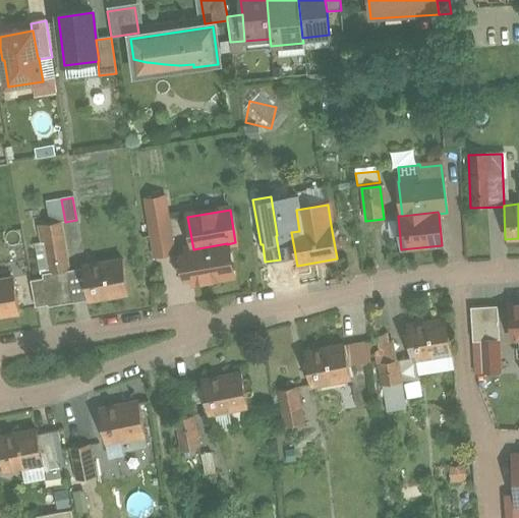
[(167,216),(149,219),(155,255),(155,256),(173,253),(173,252),(167,216)]
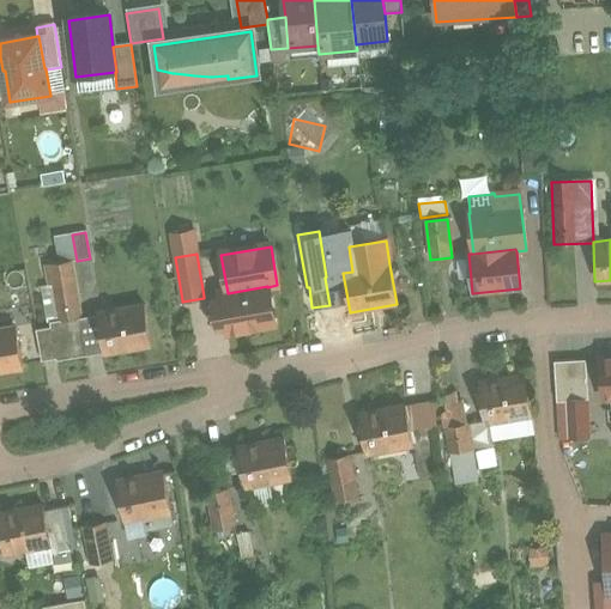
[(72,262),(44,267),(48,287),(53,286),(60,322),(79,318),(80,318),(72,262)]
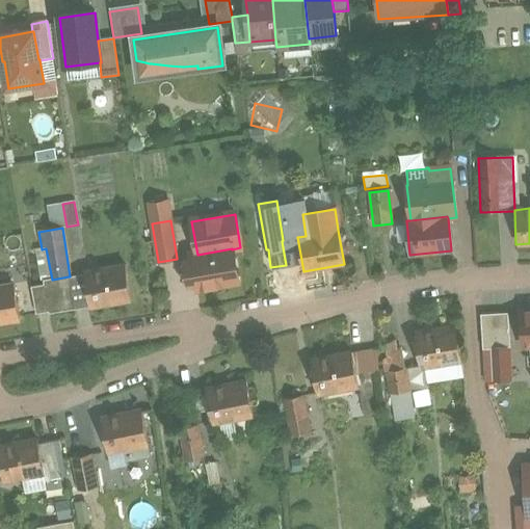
[(197,255),(191,256),(196,289),(238,282),(232,249),(232,248),(197,255)]
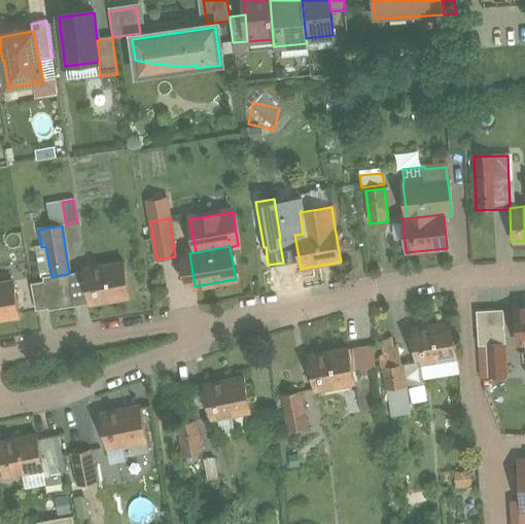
[(124,264),(83,271),(90,304),(130,298),(124,264)]
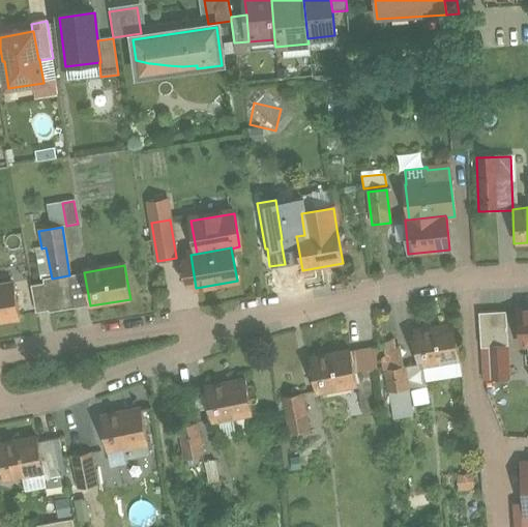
[(74,309),(68,275),(52,279),(42,280),(48,311),(49,313),(74,309)]
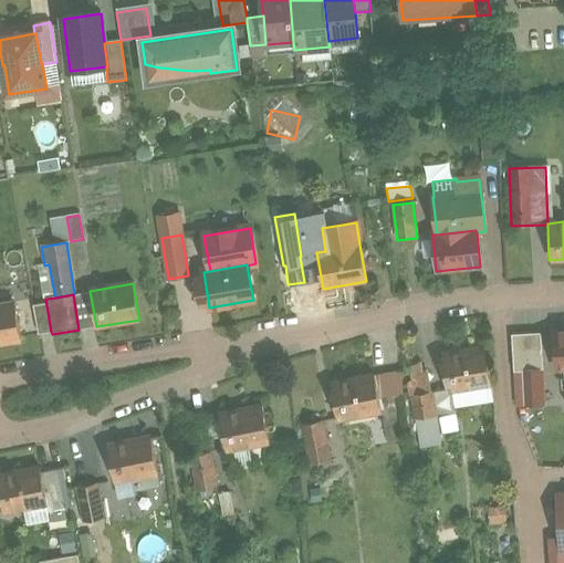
[(14,303),(0,306),(0,342),(21,339),(14,303)]
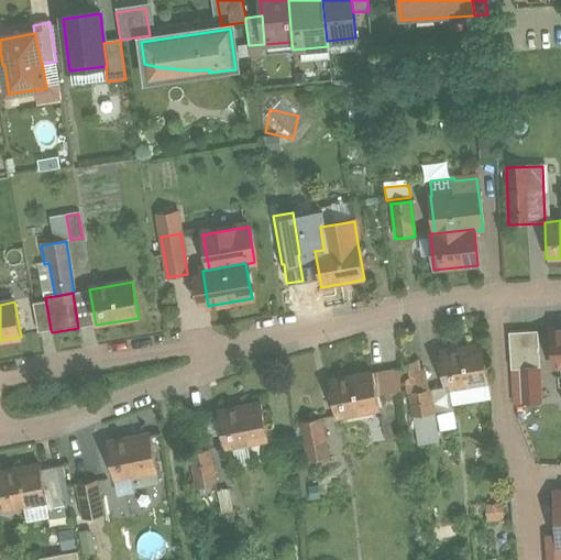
[(46,303),(33,305),(39,332),(51,330),(46,303)]
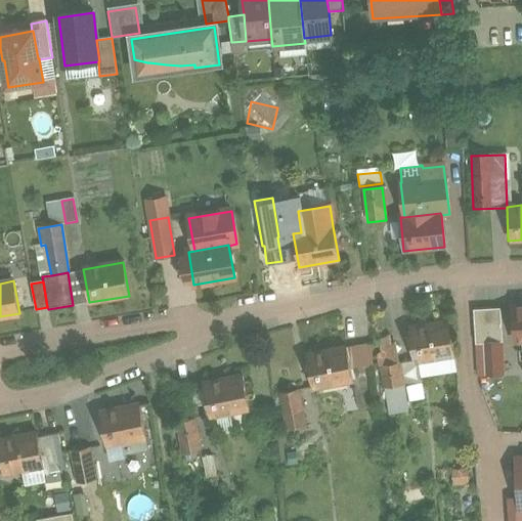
[(521,307),(513,308),(515,343),(521,342),(521,307)]
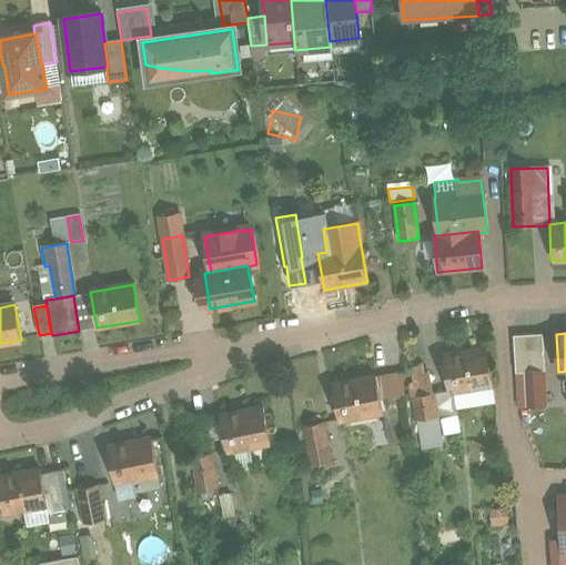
[(542,335),(513,338),(515,374),(543,372),(545,372),(542,335)]
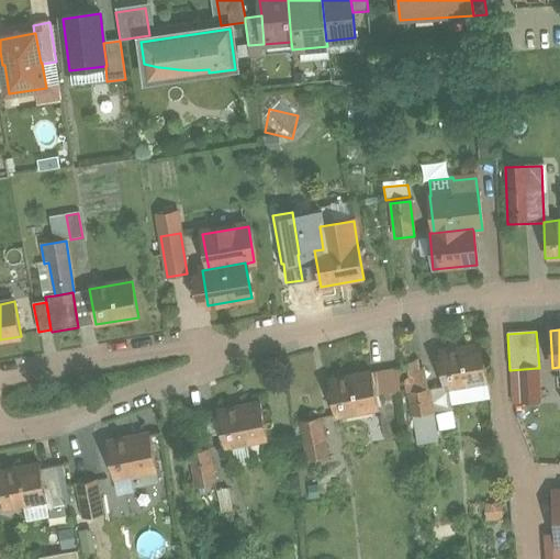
[(481,346),(438,354),(444,389),(449,388),(451,404),(489,398),(481,346)]
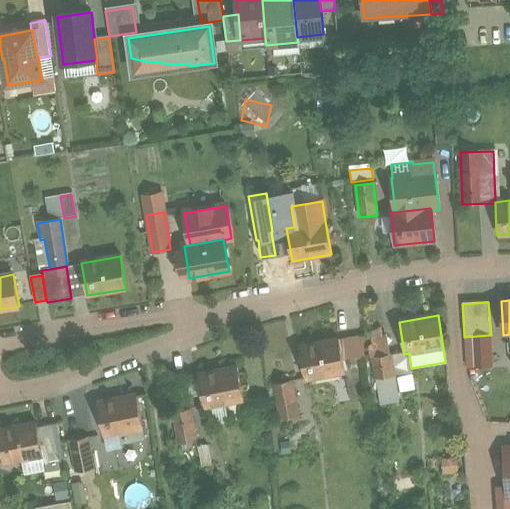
[(489,335),(464,337),(466,368),(473,368),(473,367),(491,366),(489,335)]
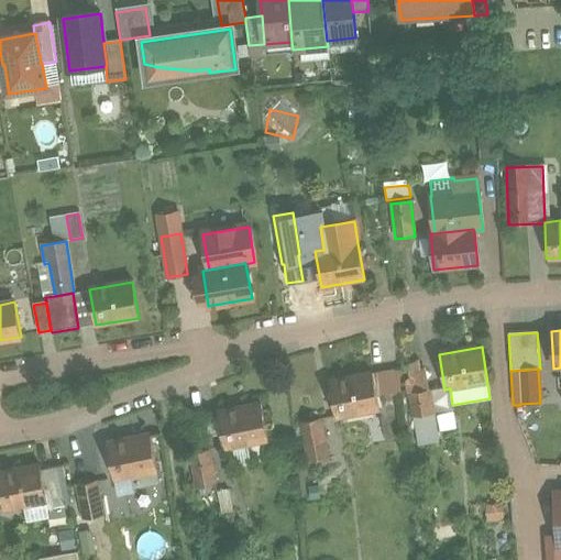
[(398,371),(385,372),(372,374),(376,396),(400,395),(398,371)]
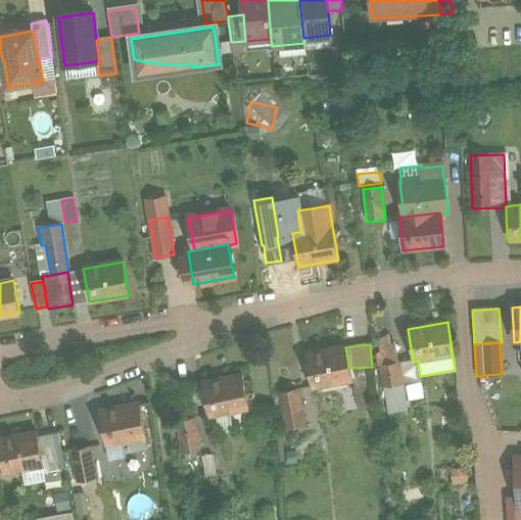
[(345,347),(305,356),(312,388),(351,381),(349,368),(345,347)]
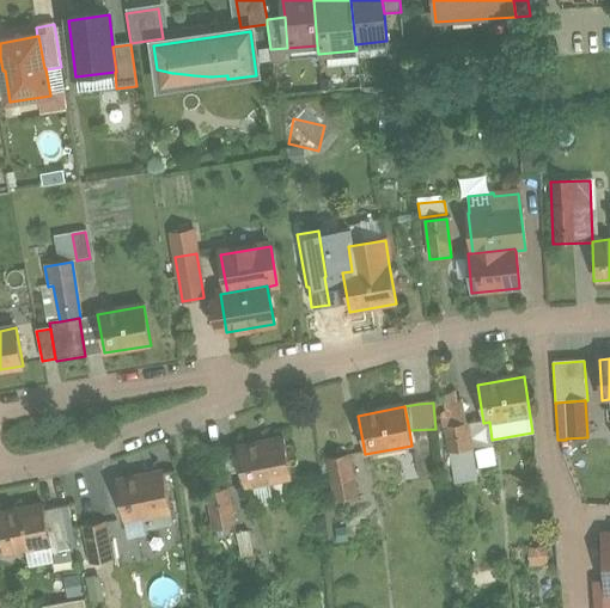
[(467,424),(445,428),(449,454),(470,450),(467,424)]
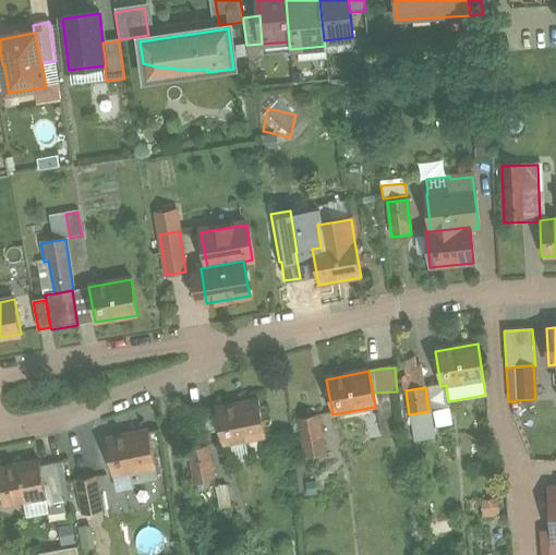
[(260,402),(216,411),(222,446),(266,438),(260,402)]
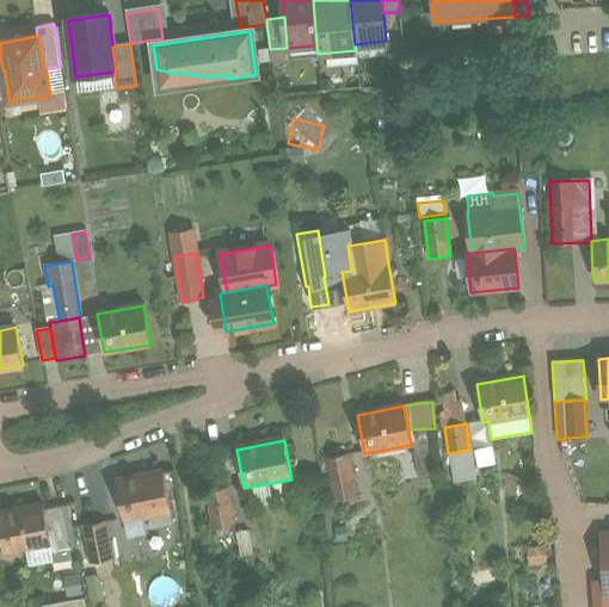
[(485,446),(467,452),(472,470),(490,465),(485,446)]
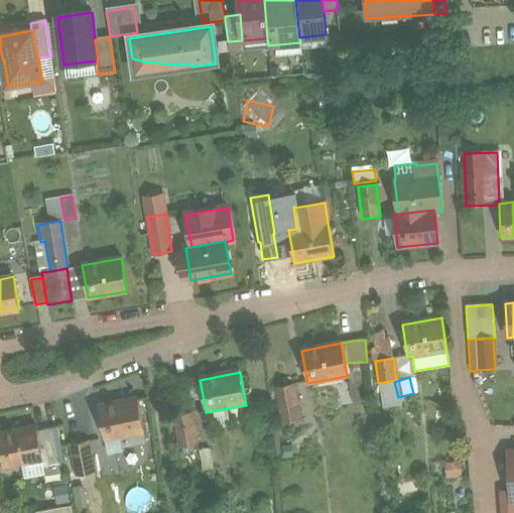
[(293,385),(276,388),(282,424),(300,420),(293,385)]
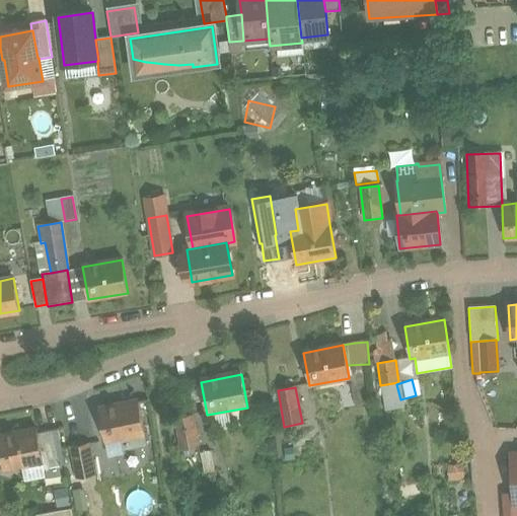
[(138,403),(98,412),(105,445),(121,442),(124,453),(147,448),(138,403)]
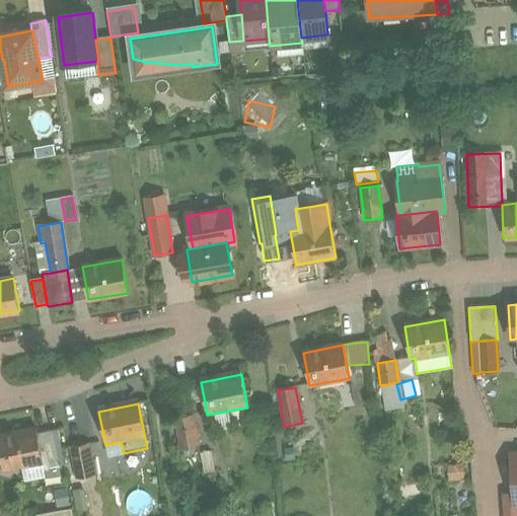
[(193,417),(175,420),(181,451),(199,448),(193,417)]
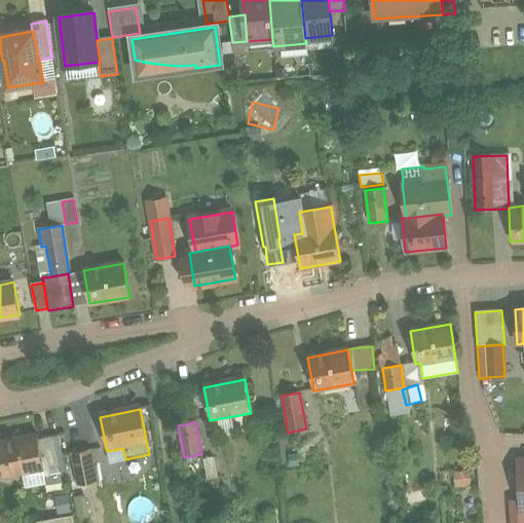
[(37,436),(0,443),(0,460),(3,477),(42,470),(44,470),(39,443),(37,436)]
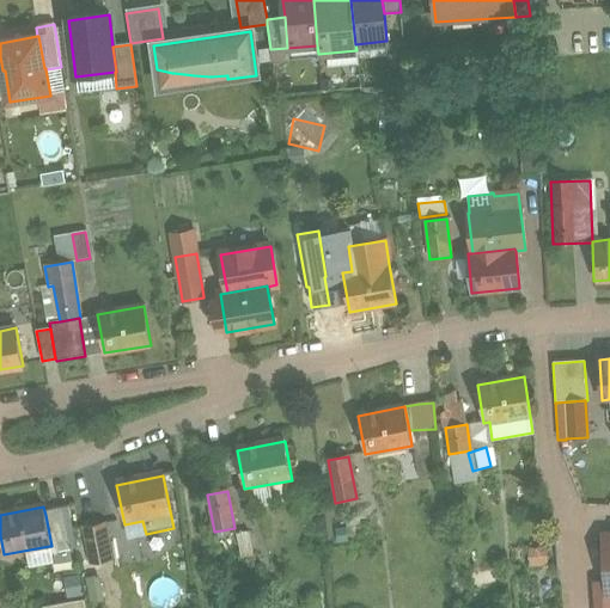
[(71,553),(62,511),(46,515),(52,546),(49,546),(52,557),(71,553)]
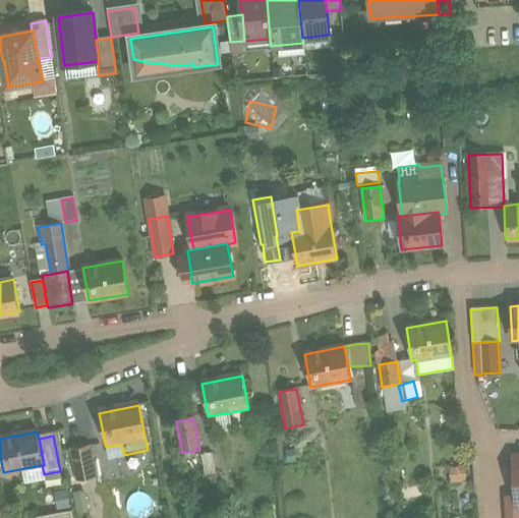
[(89,449),(71,453),(77,484),(95,480),(89,449)]
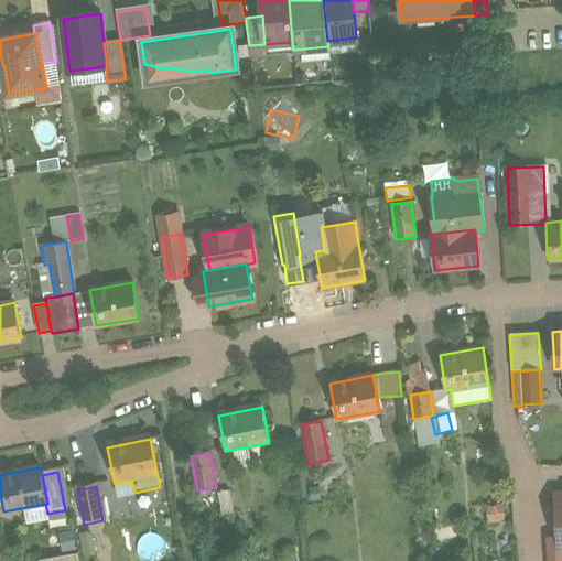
[(88,532),(78,535),(82,549),(90,547),(88,532)]
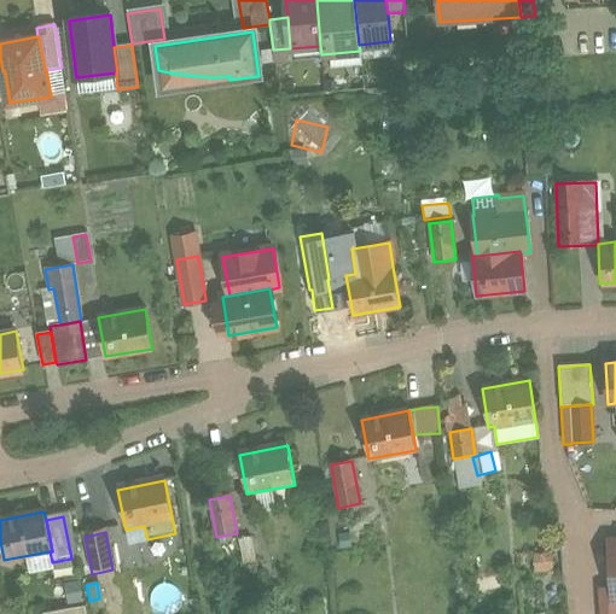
[(611,590),(597,591),(598,613),(615,613),(615,600),(612,601),(611,590)]
